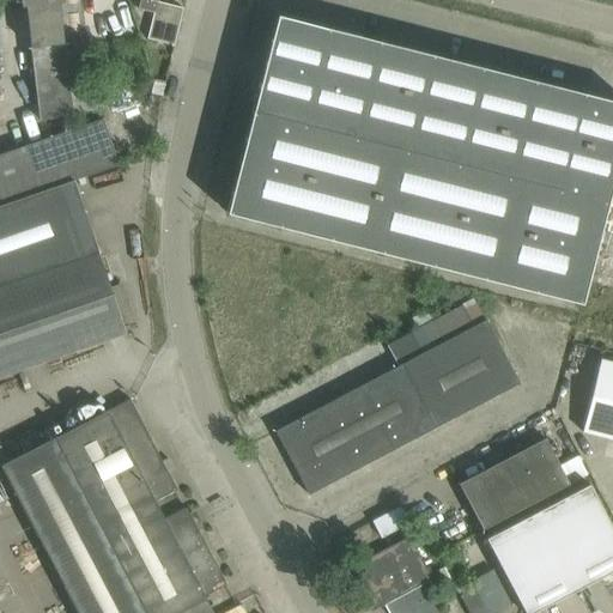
[(90,80),(79,0),(20,0),(22,6),(25,6),(40,121),(72,116),(72,113),(96,110),(92,79),(90,80)]
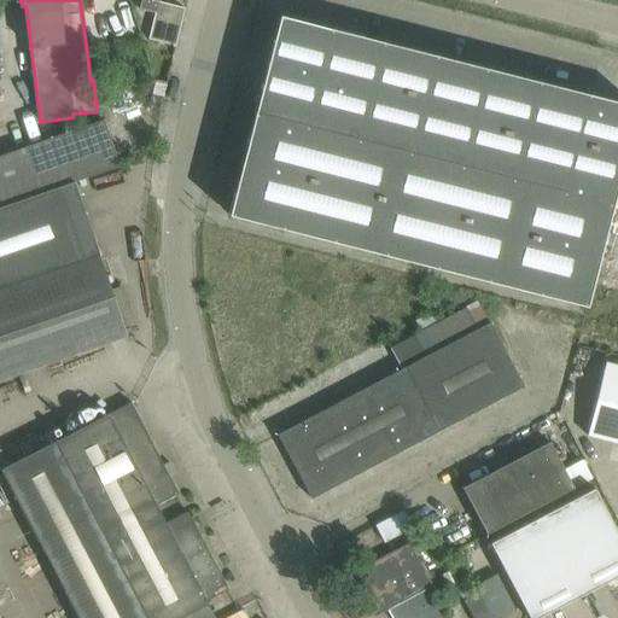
[(157,0),(141,0),(140,10),(156,13),(150,40),(175,46),(184,9),(157,3),(157,0)]
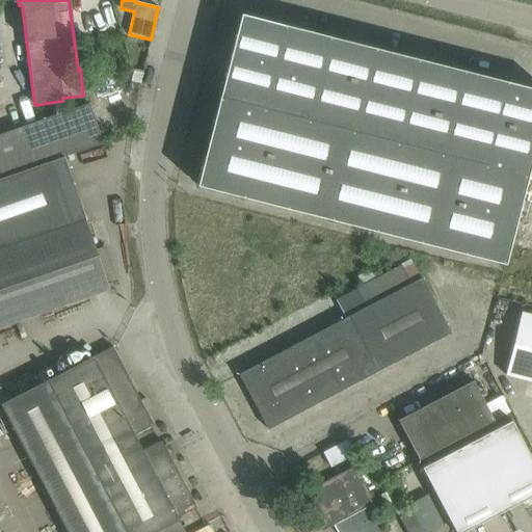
[(195,185),(504,264),(531,154),(531,87),(240,14),(195,185)]
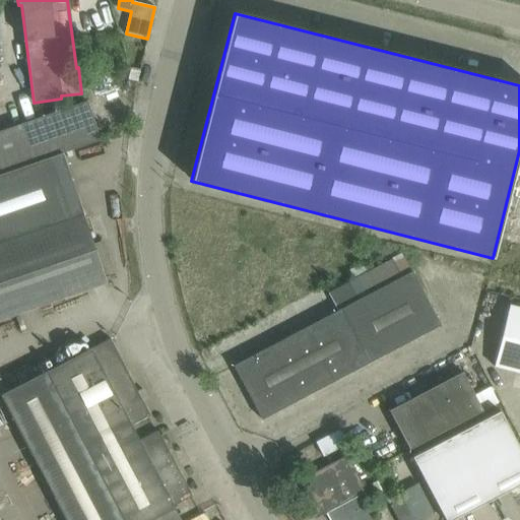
[(25,122),(0,131),(0,174),(62,153),(100,140),(86,102),(58,111),(25,122)]
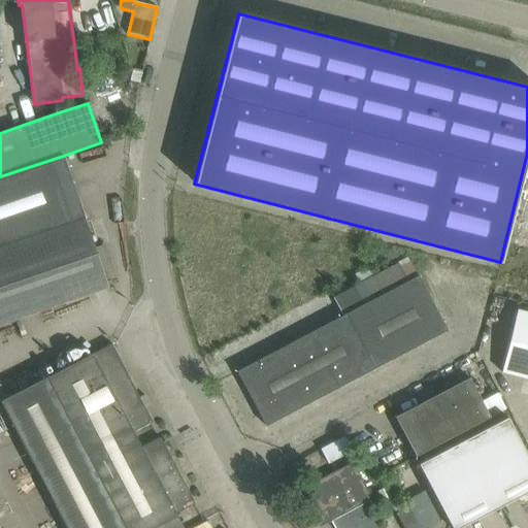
[(0,176),(0,324),(107,287),(84,218),(85,218),(63,156),(0,176)]
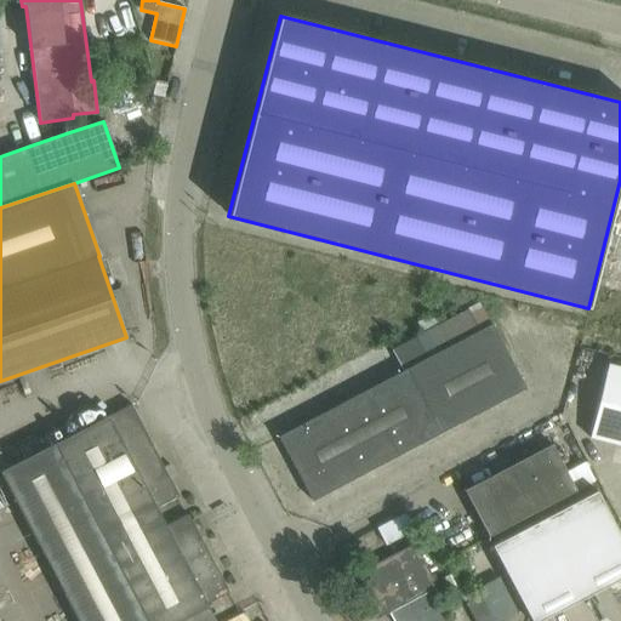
[(392,351),(403,371),(403,372),(490,326),(479,305),(392,351)]
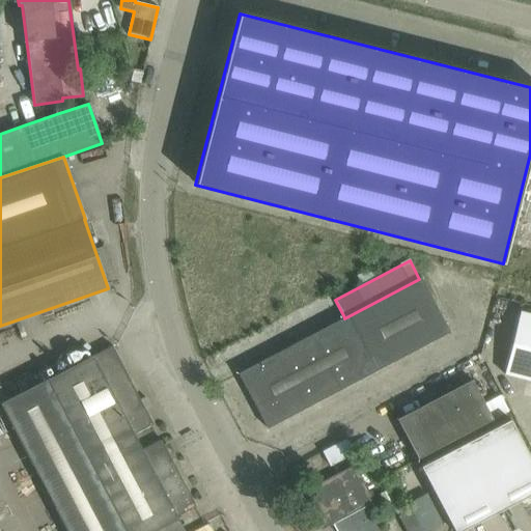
[(344,318),(344,317),(238,373),(267,428),(448,333),(419,279),(344,318)]
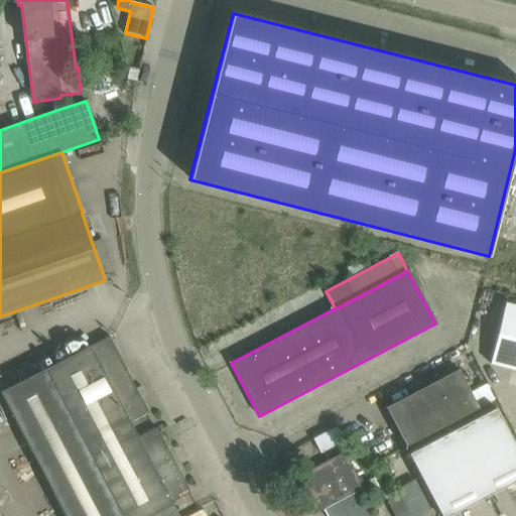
[(515,305),(505,302),(490,364),(515,370),(515,305)]
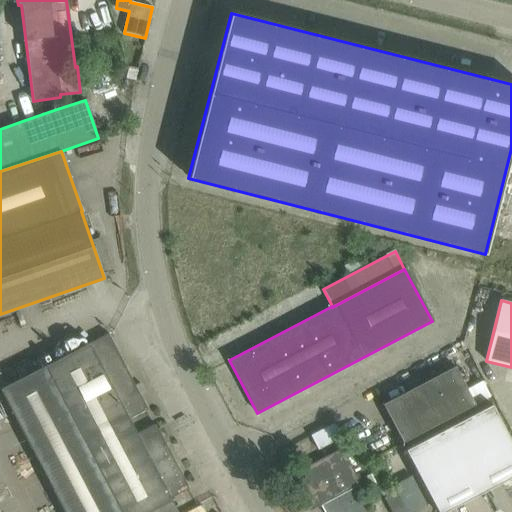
[(108,333),(44,367),(1,389),(64,511),(149,511),(172,500),(170,497),(186,489),(188,488),(154,423),(152,425),(145,410),(147,409),(108,333)]
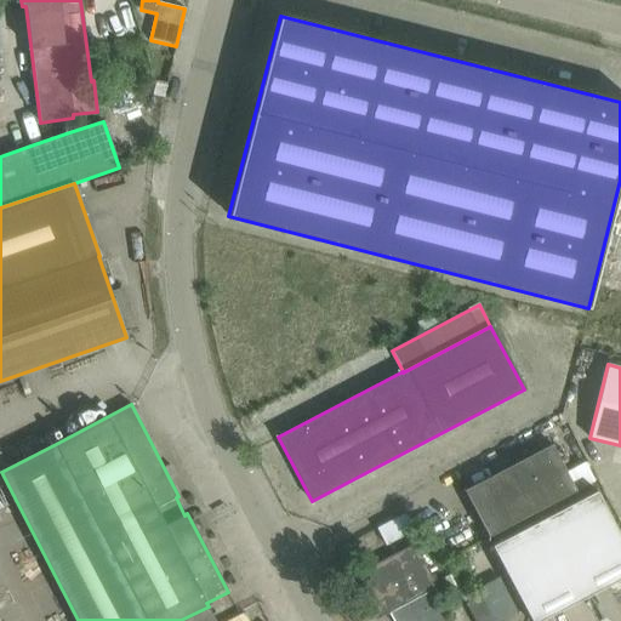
[(574,489),(564,471),(550,443),(462,490),(488,536),(574,489)]
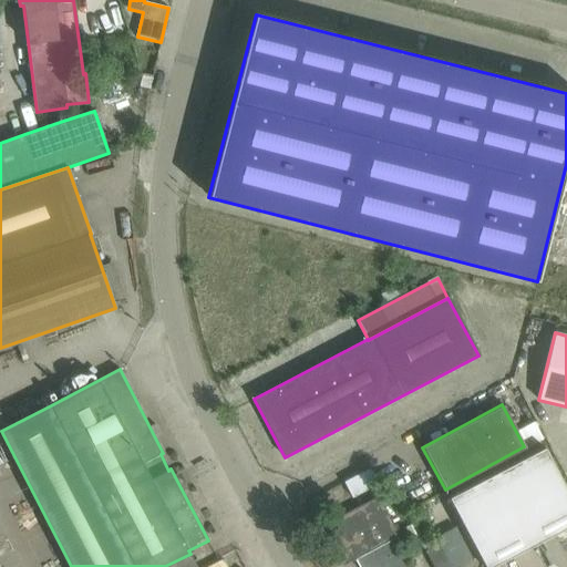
[(532,421),(515,430),(524,446),(540,437),(532,421)]
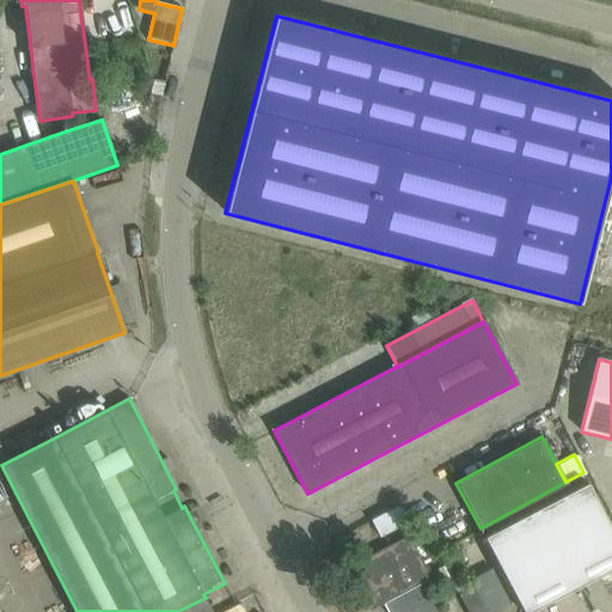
[(536,510),(577,588),(611,569),(611,528),(588,483),(536,510)]
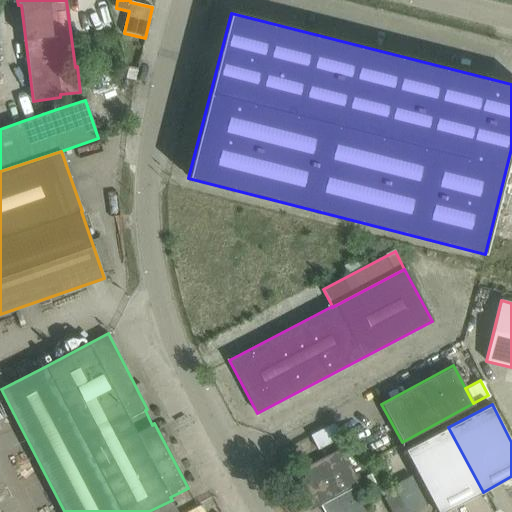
[(310,436),(318,451),(347,435),(333,424),(310,436)]
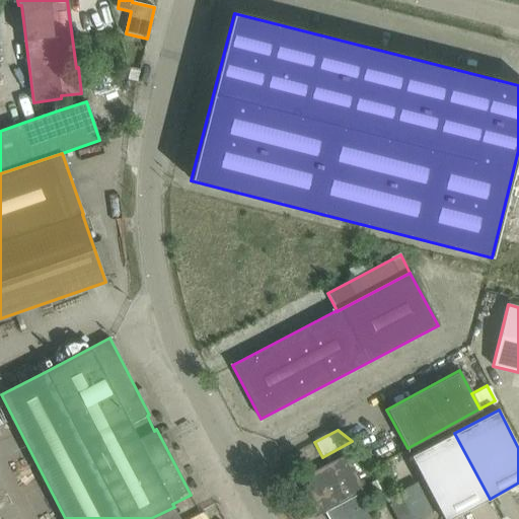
[(454,433),(412,456),(444,518),(450,518),(490,499),(454,433)]
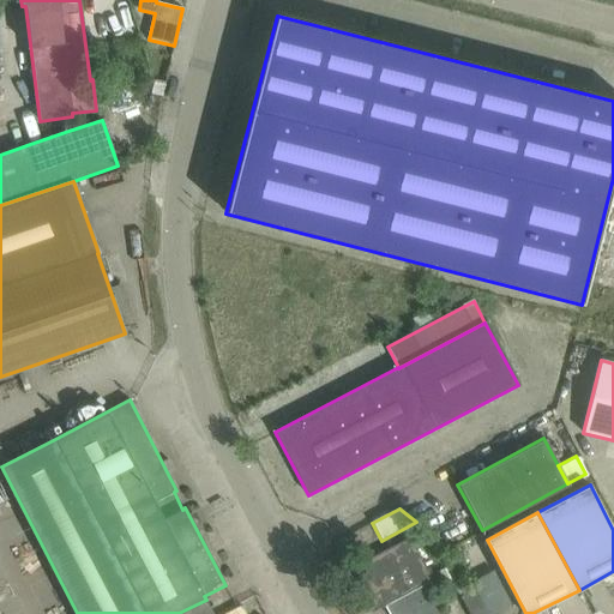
[(425,528),(416,531),(421,541),(431,537),(425,528)]
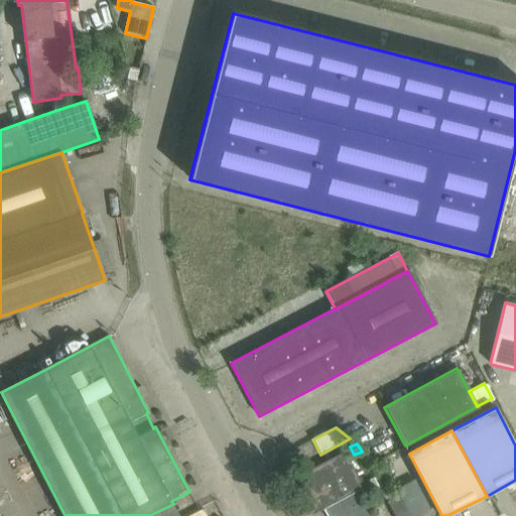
[(324,508),(328,515),(339,515),(353,509),(347,496),(355,492),(363,488),(344,452),(292,479),(311,515),(324,508)]
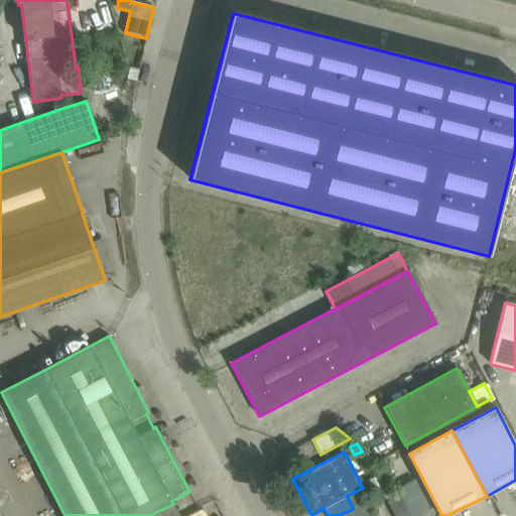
[(379,476),(369,481),(374,491),(384,485),(379,476)]
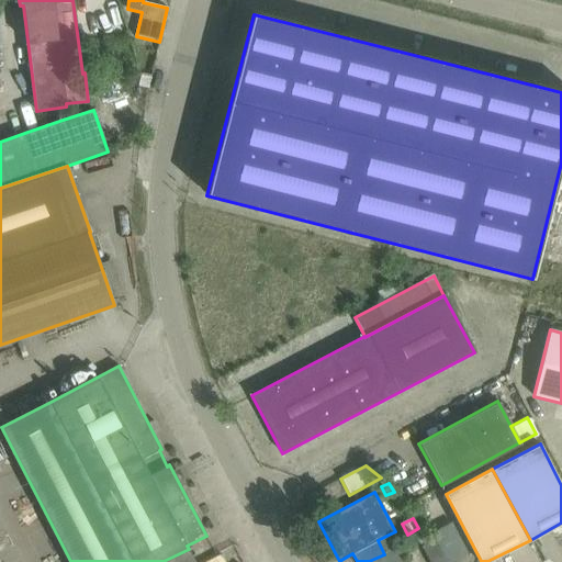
[(384,554),(369,561),(400,561),(386,536),(378,540),(384,554)]
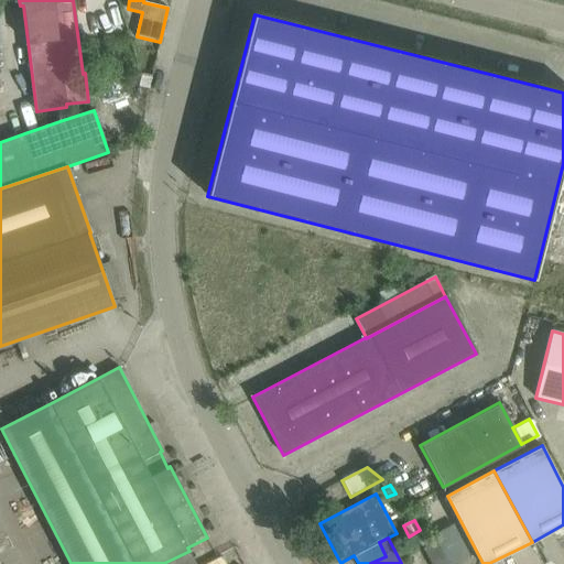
[(448,563),(437,543),(422,550),(430,563),(448,563)]
